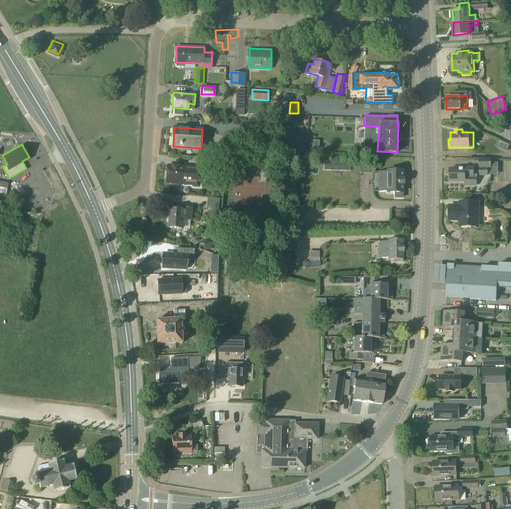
[(480,157),(480,161),(480,174),(488,174),(488,167),(489,167),(489,166),(491,166),(491,157),(480,157)]
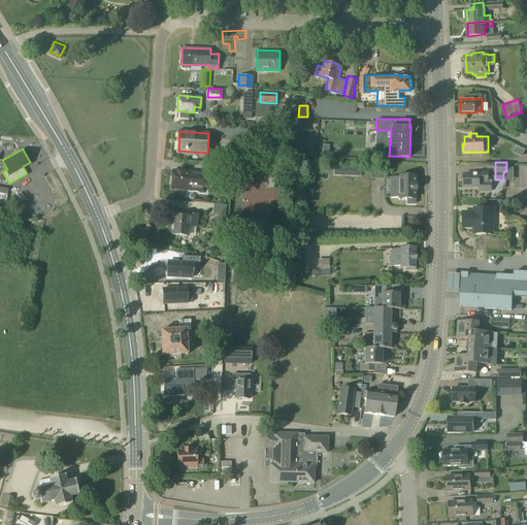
[(229,165),(216,164),(216,173),(228,174),(229,165)]
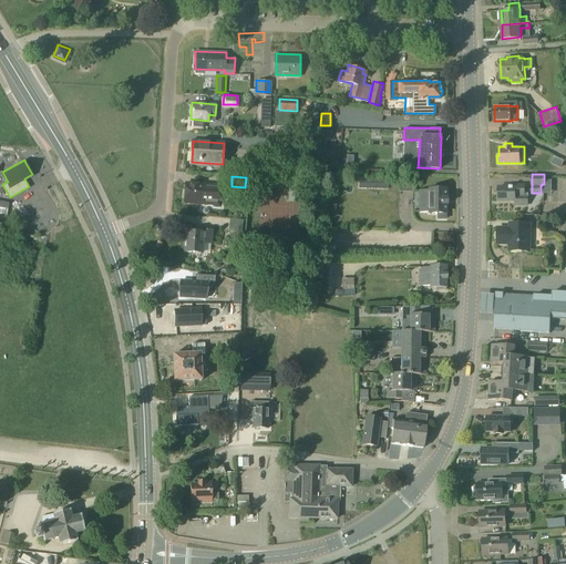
[(388,176),(359,176),(359,186),(388,187),(388,176)]
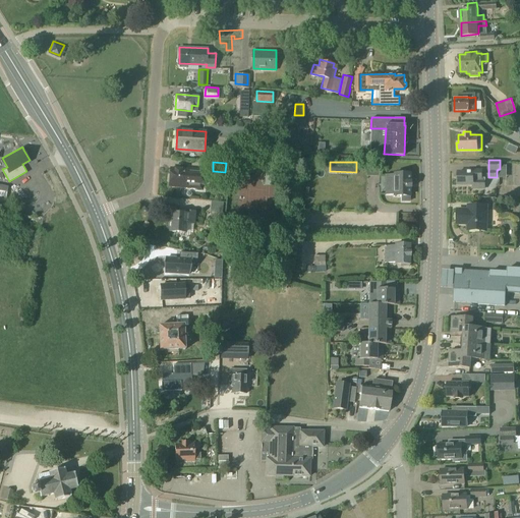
[(171,171),(171,173),(168,173),(167,180),(170,181),(170,184),(201,187),(201,184),(204,184),(204,173),(203,173),(203,170),(175,167),(175,171),(171,171)]
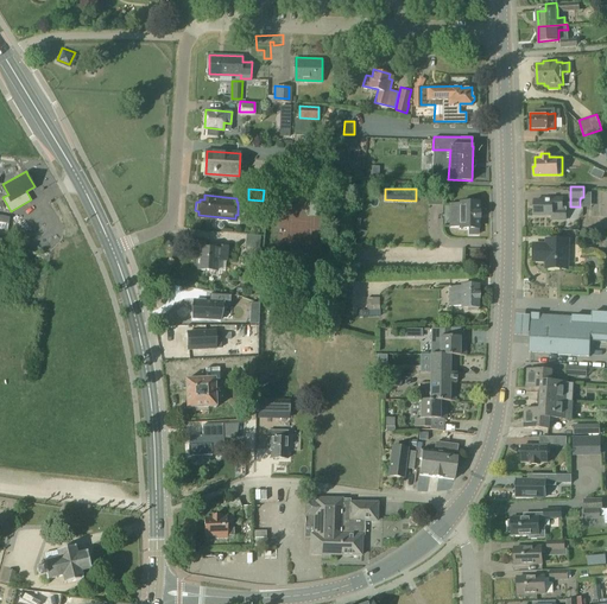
[(535,214),(552,214),(552,217),(567,217),(567,204),(562,204),(562,197),(544,197),(544,199),(535,199),(535,214)]
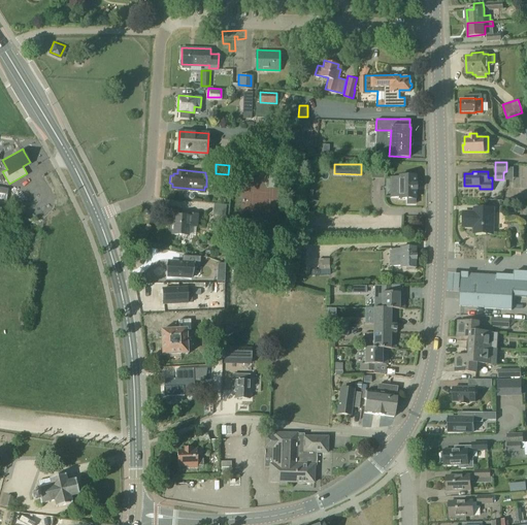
[(416,175),(399,175),(399,176),(391,176),(391,196),(399,196),(399,198),(407,198),(407,202),(415,202),(415,198),(416,198),(416,190),(417,189),(417,184),(416,184),(416,175)]
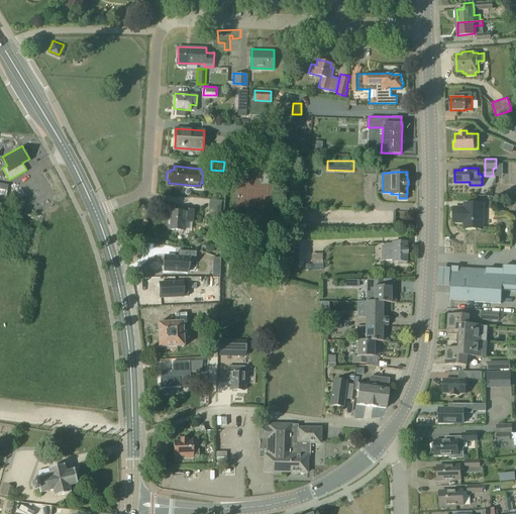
[(483,227),(484,202),(466,202),(466,207),(453,206),(453,220),(465,220),(465,227),(483,227)]
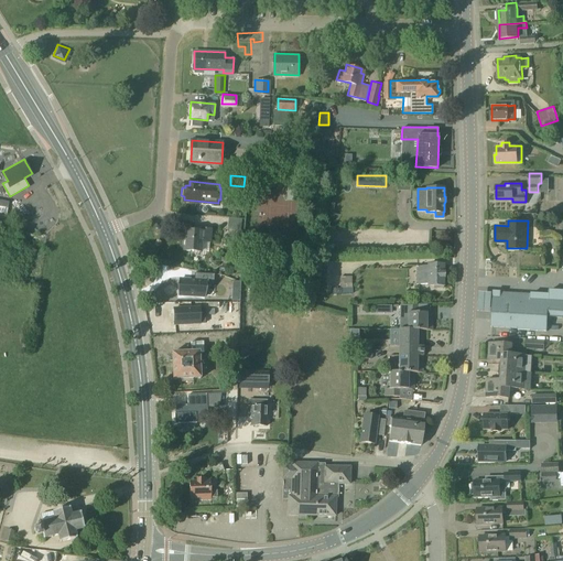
[(203,228),(203,230),(186,229),(185,238),(182,239),(181,241),(181,244),(182,247),(184,247),(184,249),(201,250),(202,240),(210,241),(210,228),(203,228)]
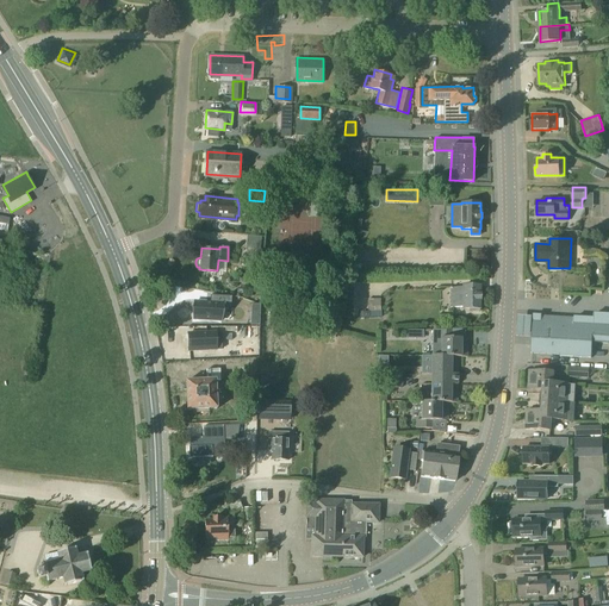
[(480,285),(464,283),(464,286),(452,286),(451,305),(463,305),(463,307),(471,307),(471,310),(479,310),(479,307),(480,307),(480,299),(482,299),(482,293),(480,293),(480,285)]
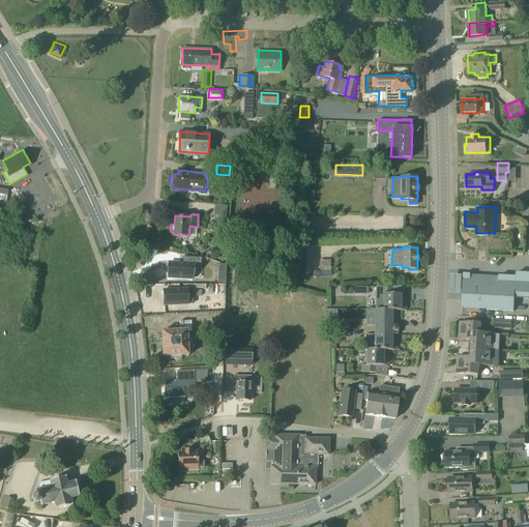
[(183,261),(169,260),(169,275),(193,277),(193,265),(201,266),(202,256),(183,255),(183,261)]
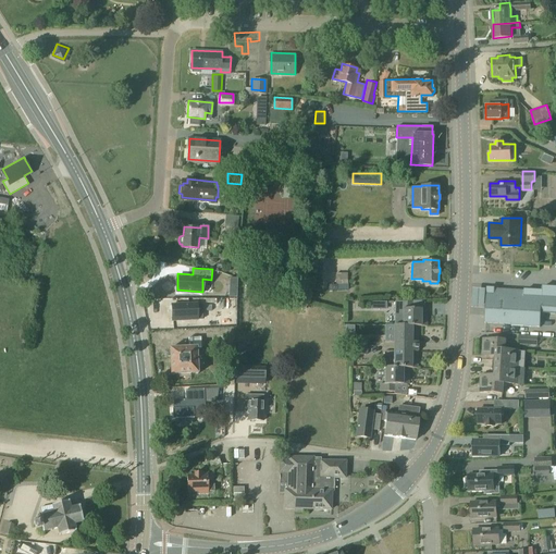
[(336,271),(336,288),(347,287),(347,271),(336,271)]
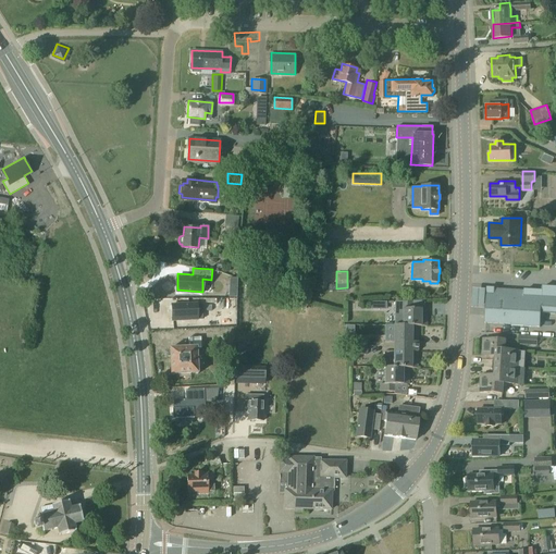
[(266,282),(279,284),(280,277),(267,274),(266,282)]
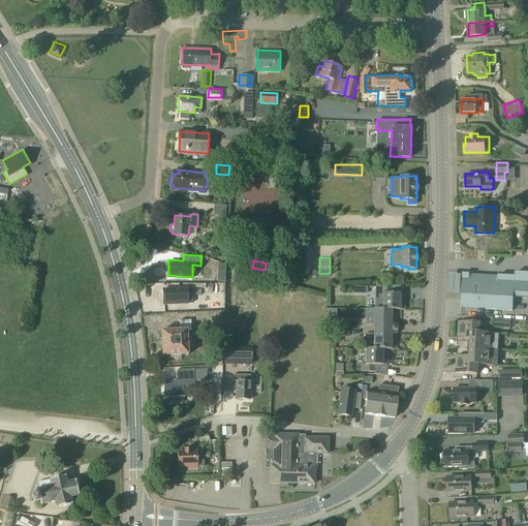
[(462,290),(461,305),(462,305),(486,306),(486,307),(514,309),(514,296),(519,297),(527,297),(527,271),(516,270),(515,276),(479,274),(479,273),(463,273),(463,280),(462,280),(462,290)]
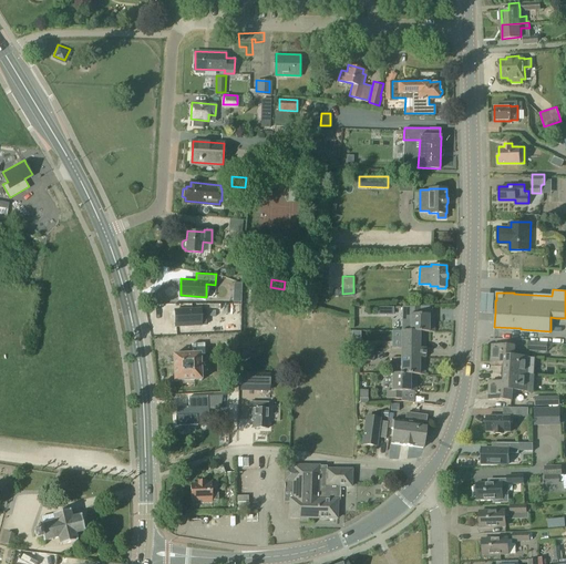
[(496,293),(483,290),(482,311),(495,311),(496,293)]
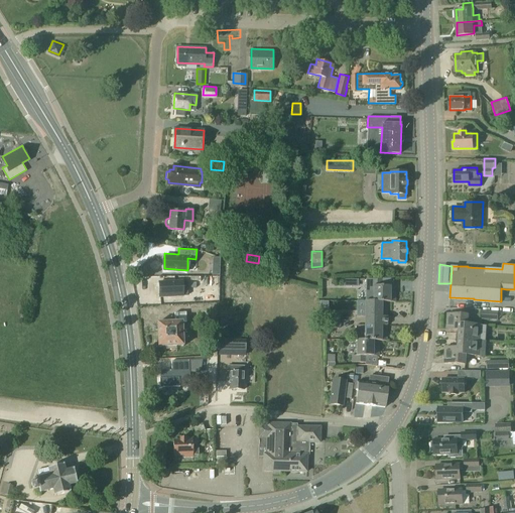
[(373,300),(387,300),(395,300),(395,284),(383,284),(383,278),(369,277),(369,285),(373,285),(373,299),(373,300)]
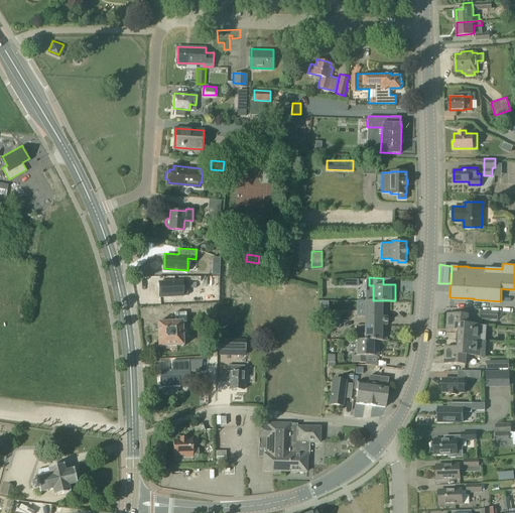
[(159,280),(160,295),(183,294),(182,279),(159,280)]
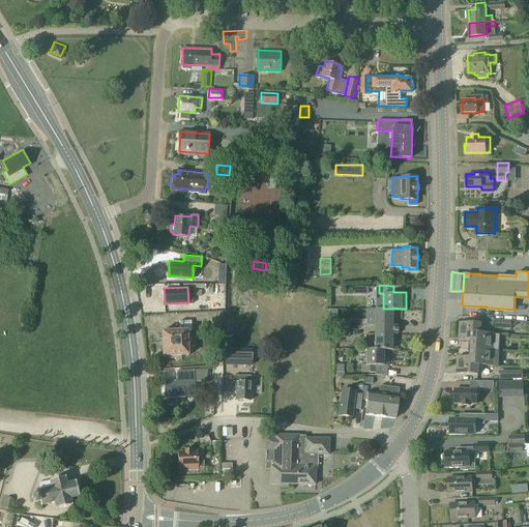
[(375,327),(398,328),(398,309),(383,309),(383,308),(375,308),(375,327)]
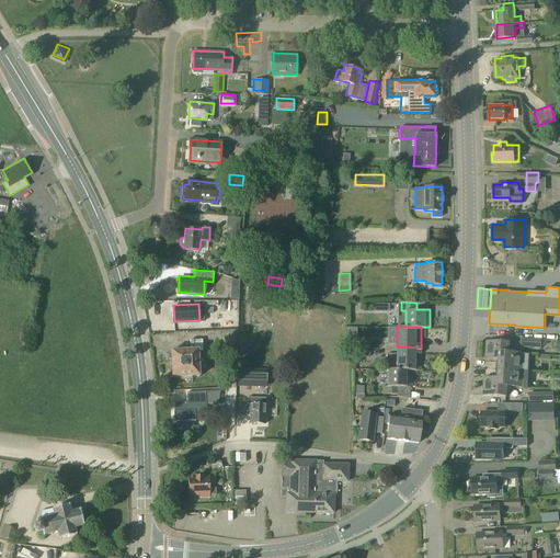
[(202,337),(180,338),(180,349),(171,350),(171,352),(169,352),(169,357),(171,357),(172,376),(200,375),(198,349),(209,348),(209,337),(202,337)]
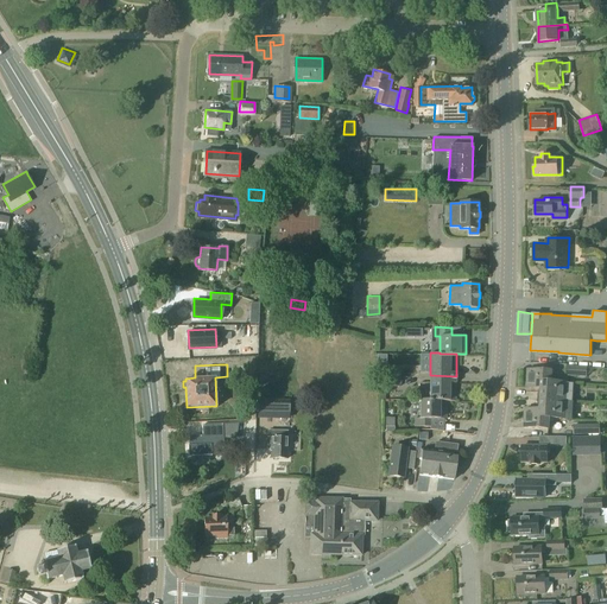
[(587,366),(567,364),(567,373),(587,374),(587,366)]
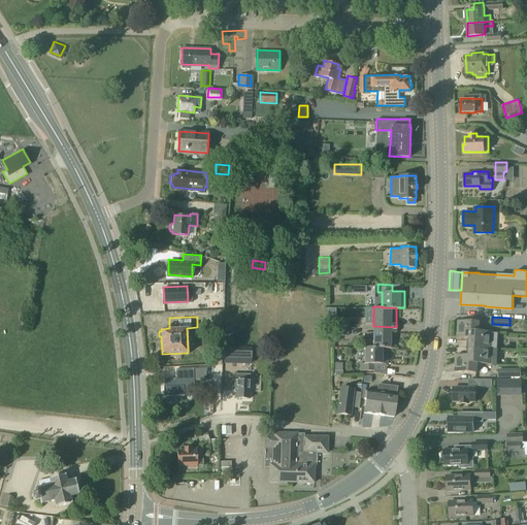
[(334,326),(348,326),(348,318),(334,318),(334,326)]
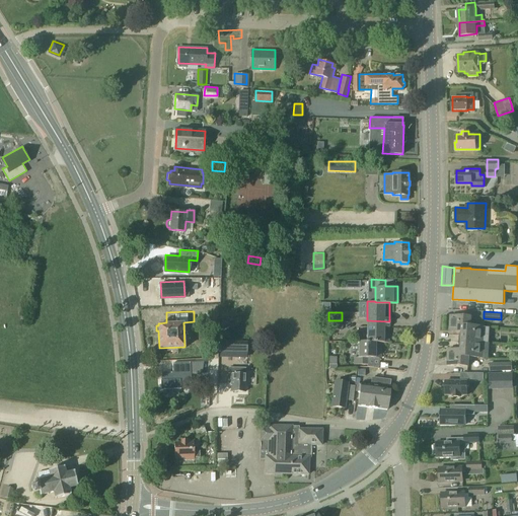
[(450,329),(462,330),(470,332),(470,325),(471,315),(451,314),(450,329)]
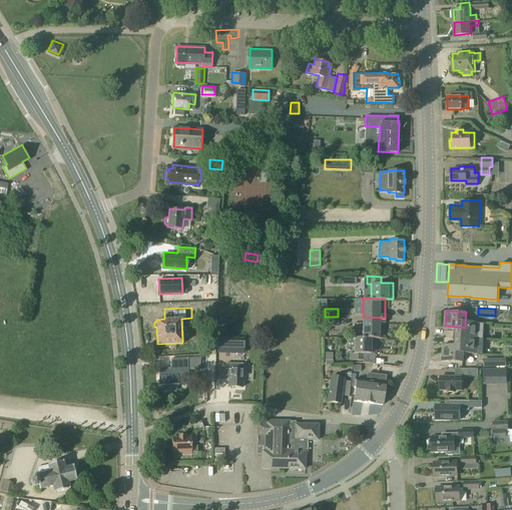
[(338,317),(325,317),(324,325),(338,325),(338,317)]
